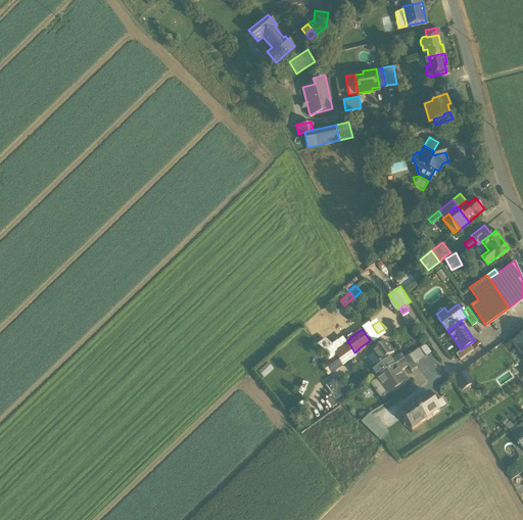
[(522,332),(513,340),(520,350),(522,348),(522,332)]
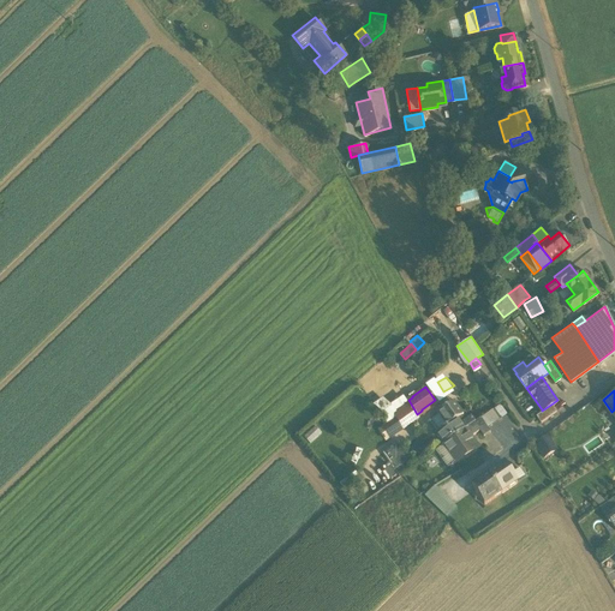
[(390,402),(392,405),(395,409),(408,400),(402,394),(390,402)]
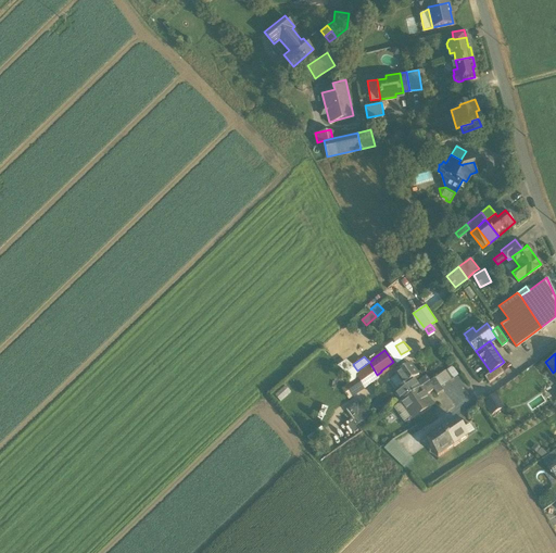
[(409,361),(396,371),(396,372),(404,382),(413,376),(413,377),(418,373),(409,361)]
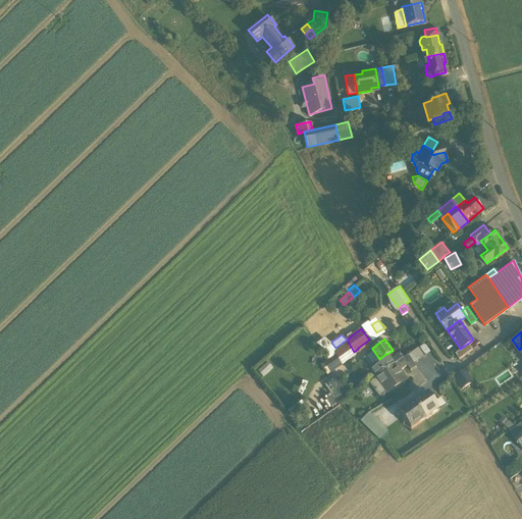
[(324,360),(330,369),(347,359),(346,358),(354,352),(347,340),(335,348),(337,352),(330,357),(324,360)]
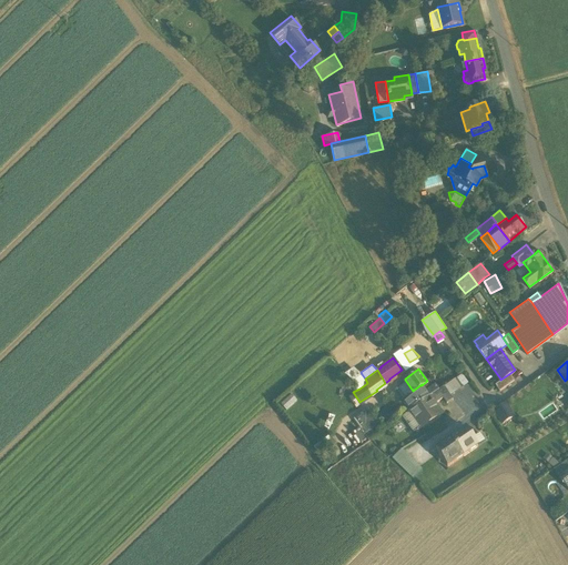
[(463,372),(454,377),(460,386),(468,381),(463,372)]
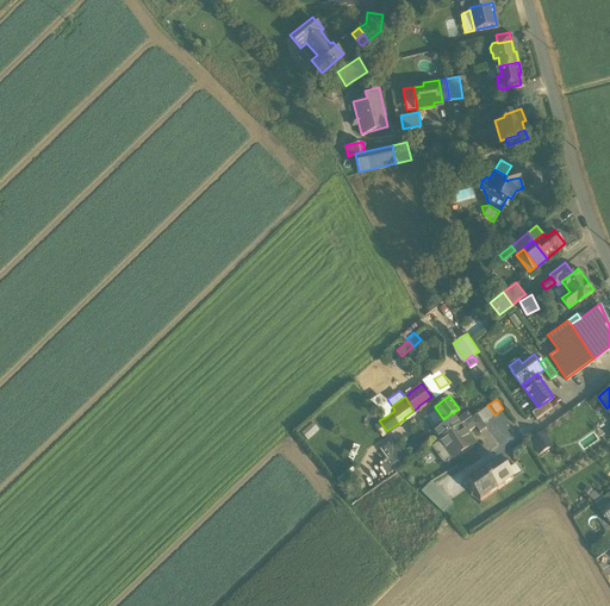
[(531,411),(536,417),(552,406),(548,400),(537,407),(537,406),(531,411)]
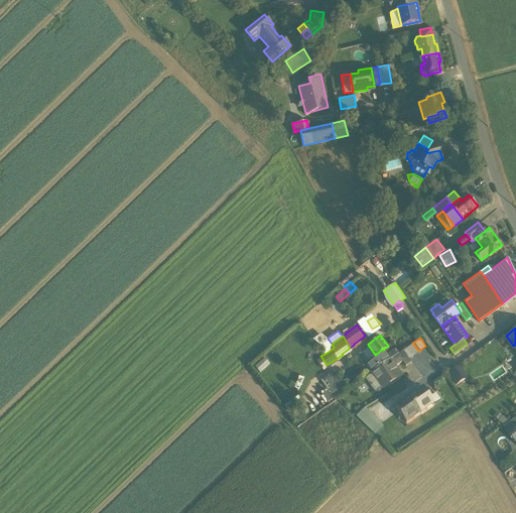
[(329,340),(320,344),(327,353),(334,348),(332,344),(329,340)]
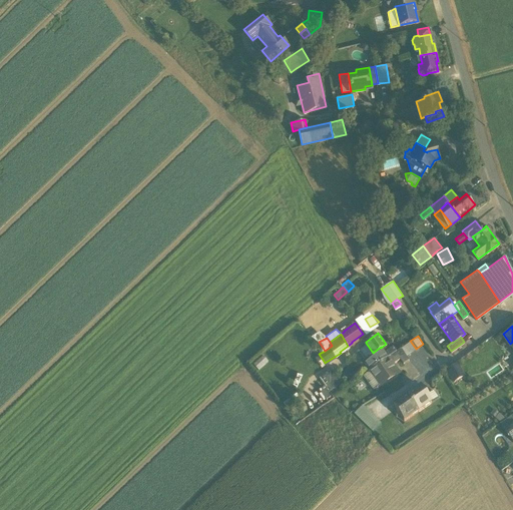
[(407,355),(416,349),(410,341),(401,347),(407,355)]
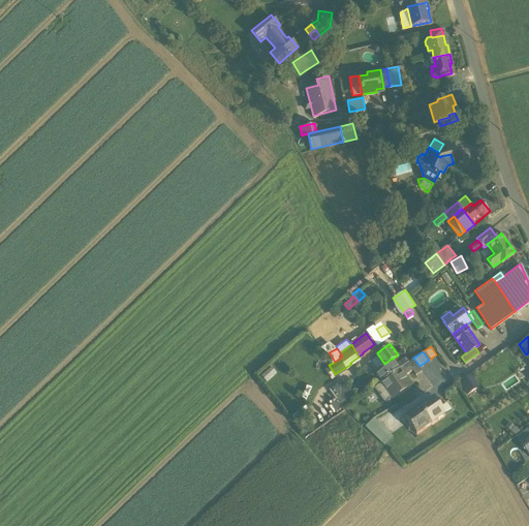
[(372,360),(370,362),(376,370),(384,364),(377,353),(372,360)]
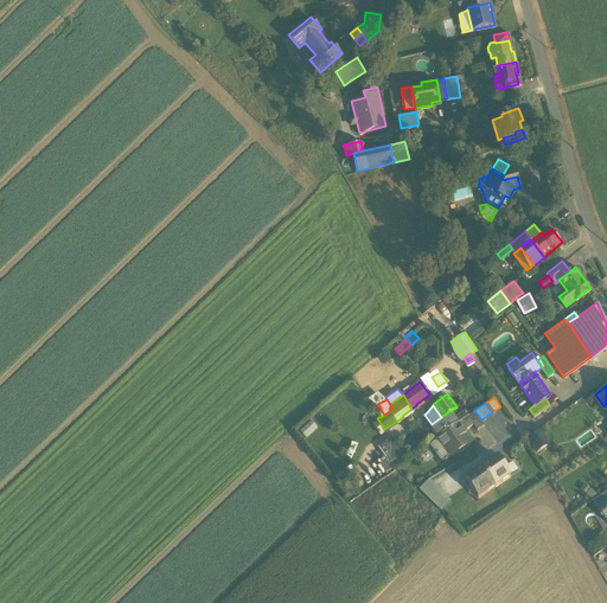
[(436,437),(430,441),(442,457),(449,454),(472,438),(465,428),(473,423),(467,415),(470,414),(465,408),(458,414),(459,416),(455,417),(451,411),(451,410),(441,417),(432,424),(430,425),(438,435),(436,436),(436,437)]
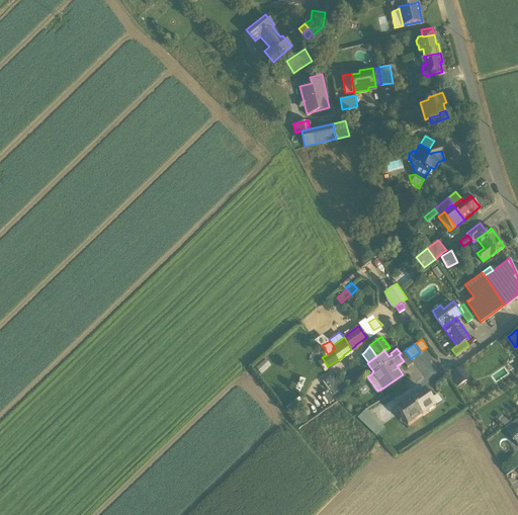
[(404,361),(407,365),(413,361),(411,358),(405,350),(401,353),(399,354),(404,361)]
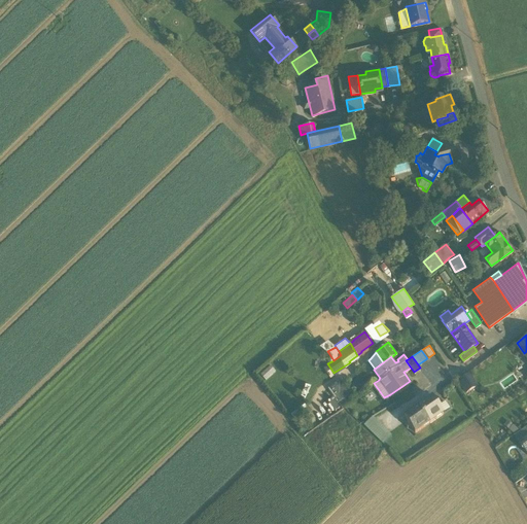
[(266,376),(274,368),(270,363),(261,372),(266,376)]
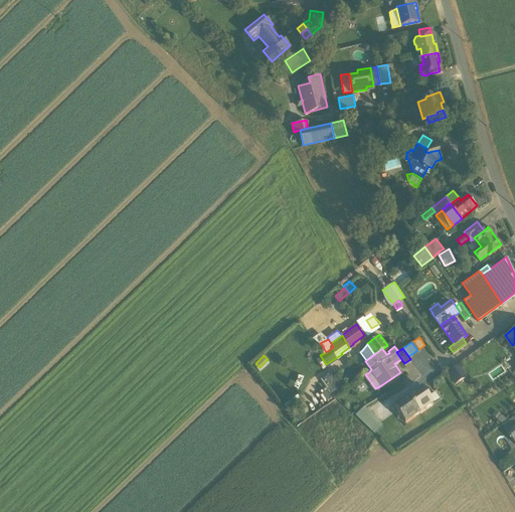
[(322,367),(326,364),(320,355),(316,358),(322,367)]
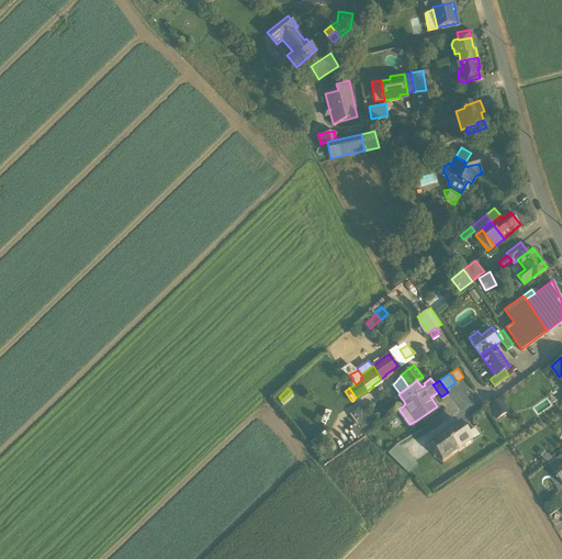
[(501,398),(490,404),(496,416),(508,410),(501,398)]
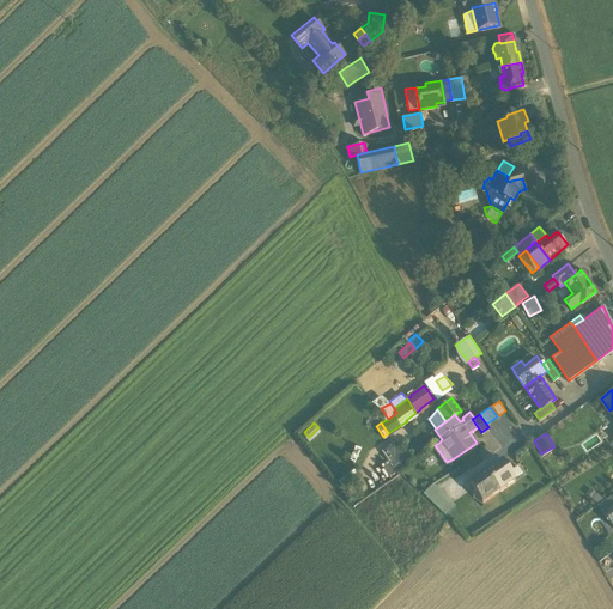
[(381,449),(396,472),(404,467),(400,461),(405,457),(394,440),(381,449)]
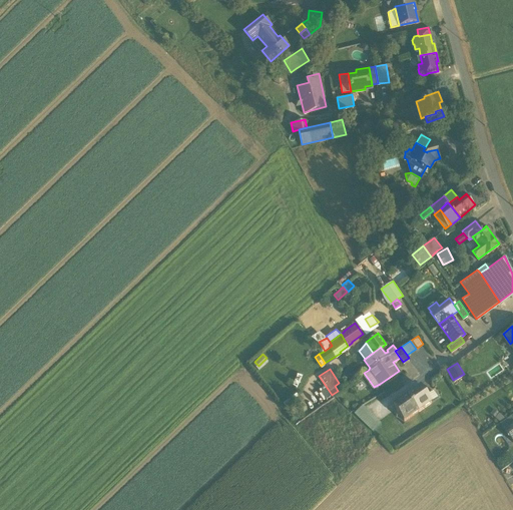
[(331,395),(324,385),(319,388),(326,398),(331,395)]
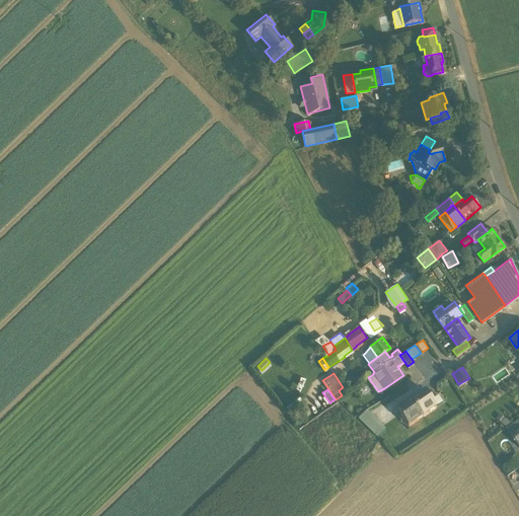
[(426,389),(413,398),(424,414),(437,404),(432,397),(426,389)]
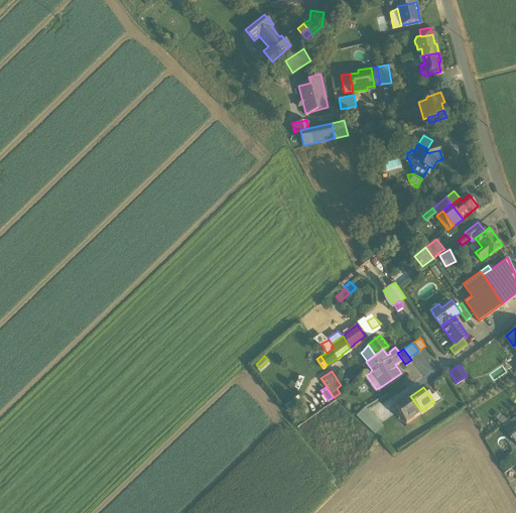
[(435,391),(429,395),(434,402),(440,398),(435,391)]
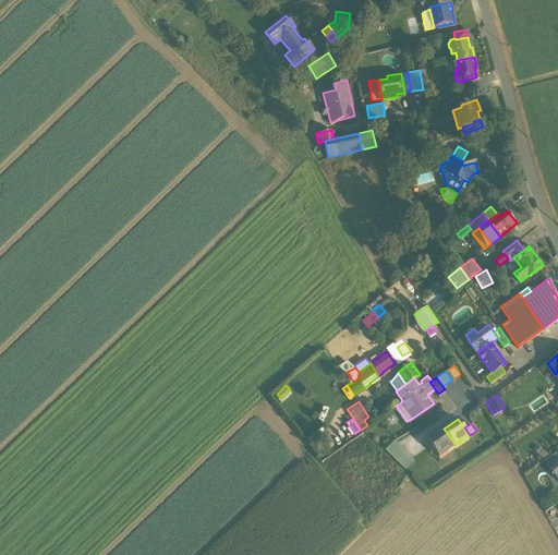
[(308,437),(318,450),(329,442),(327,439),(330,437),(323,427),(308,437)]
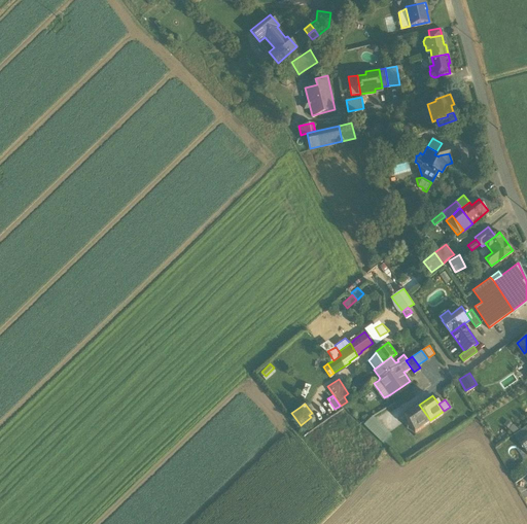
[(415,430),(430,420),(419,405),(405,415),(415,430)]
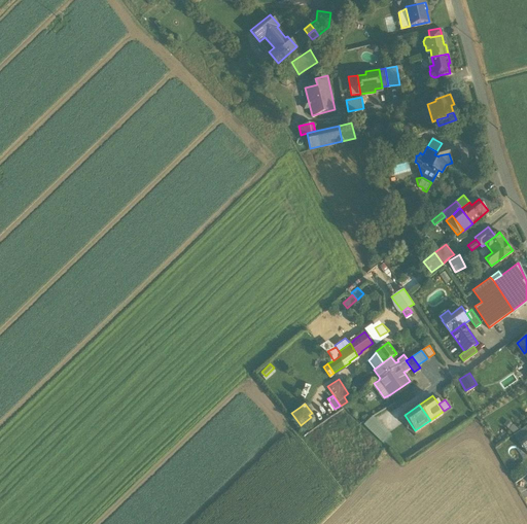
[(382,443),(392,433),(374,416),(363,425),(382,443)]
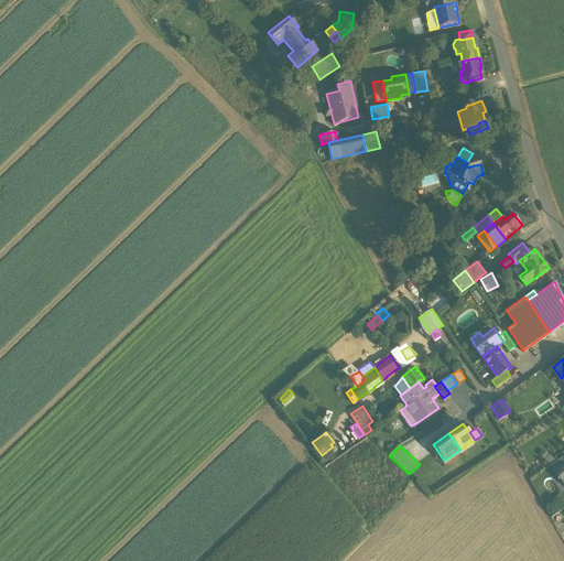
[(555,457),(549,452),(544,457),(550,463),(555,457)]
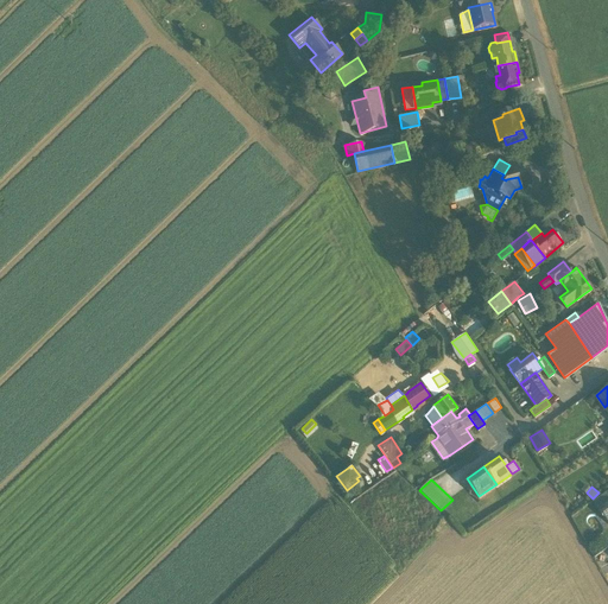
[(607,488),(593,500),(597,506),(607,496),(607,488)]
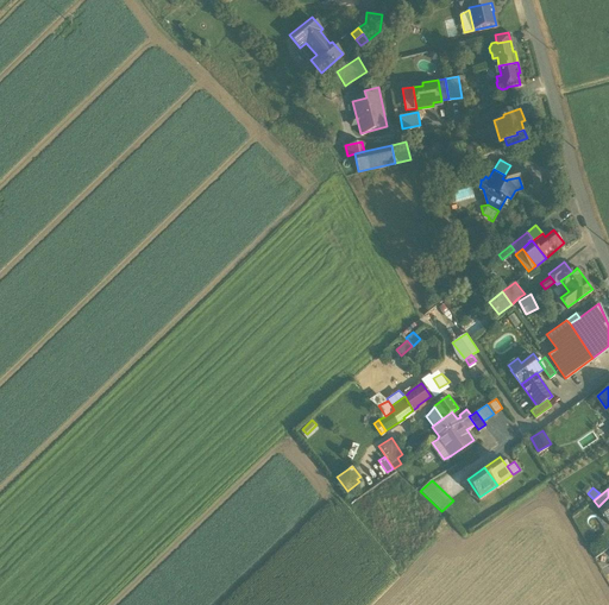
[(608,497),(598,506),(608,521),(608,497)]
